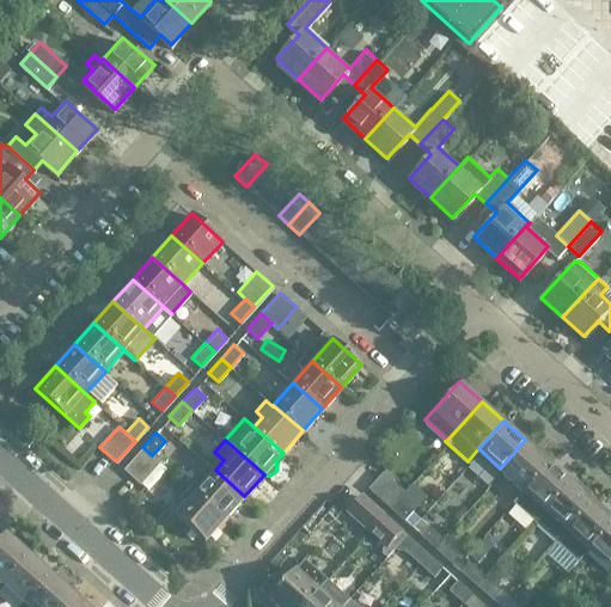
[(547,460),(525,440),(500,468),(521,488),(547,460)]
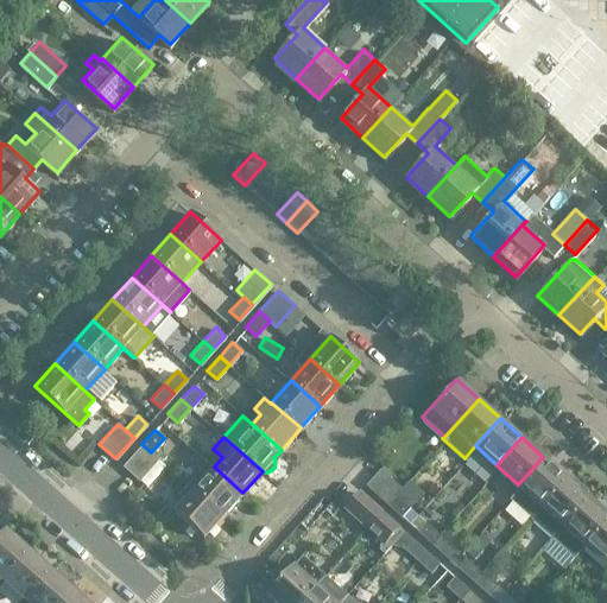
[(122,465),(139,480),(158,459),(151,452),(141,444),(122,465)]
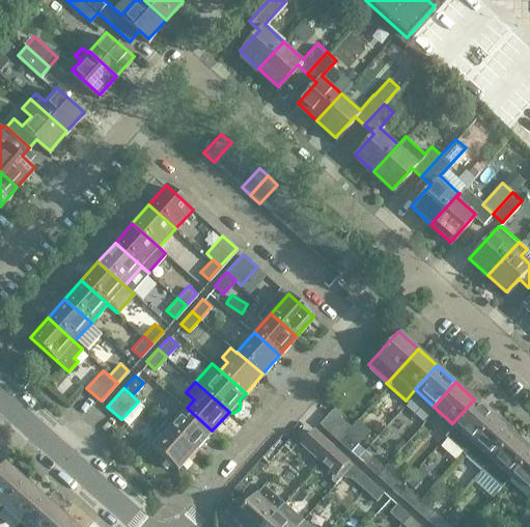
[(494,416),(474,399),(452,423),(472,441),(494,416)]
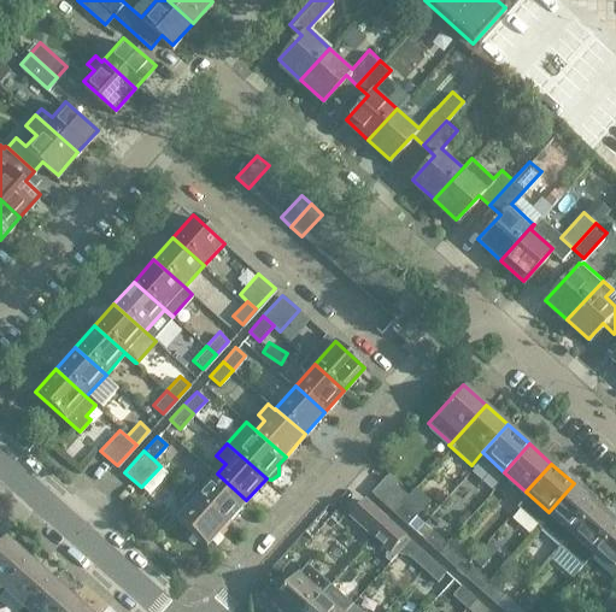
[(246,500),(217,474),(210,468),(191,489),(227,522),(246,500)]
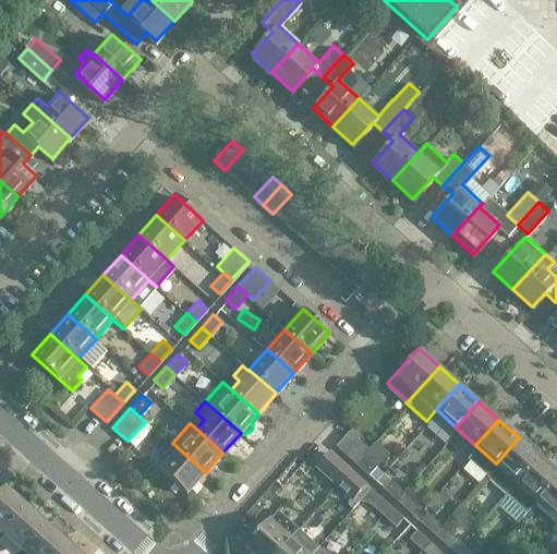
[(353,461),(366,446),(348,430),(335,445),(353,461)]
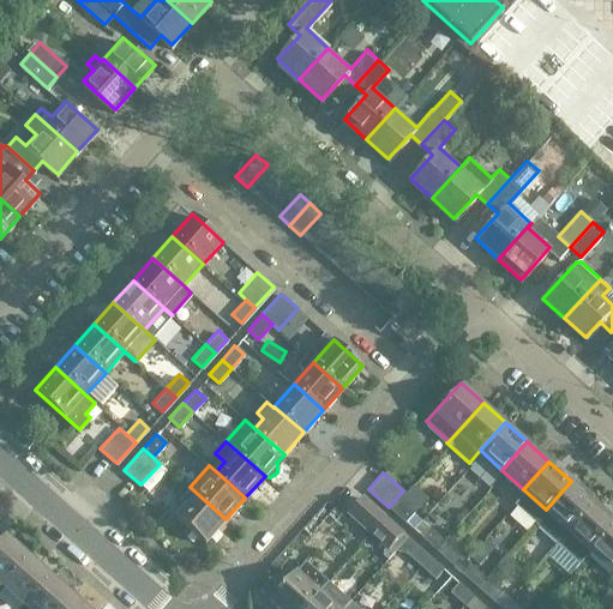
[(556,542),(593,501),(571,481),(546,510),(534,523),(556,542)]
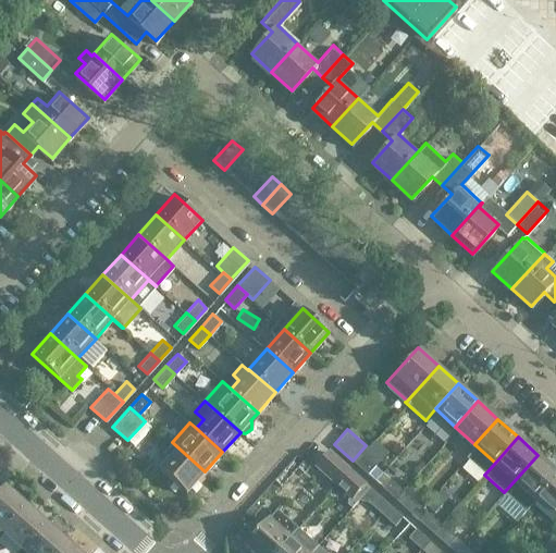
[(205,471),(172,442),(163,452),(170,457),(160,468),(186,492),(205,471)]
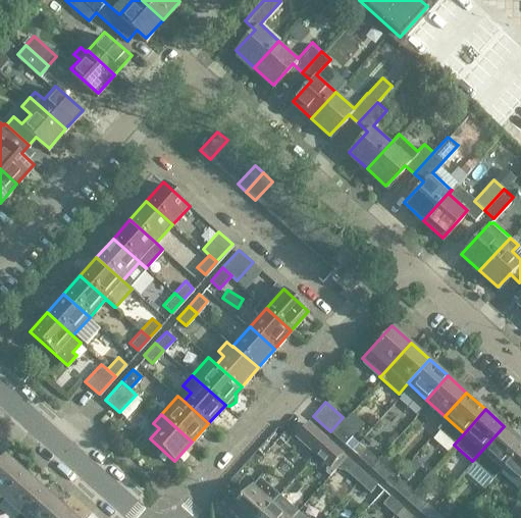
[(330,431),(344,443),(351,434),(340,424),(345,419),(343,417),(330,431)]
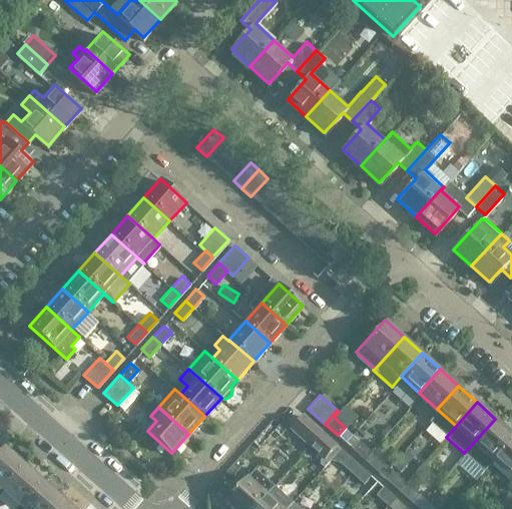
[(303,414),(289,429),(307,445),(321,430),(303,414)]
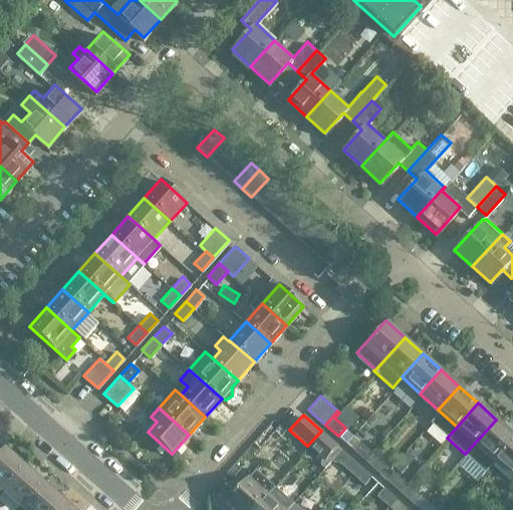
[(483,470),(493,459),(512,437),(512,435),(496,420),(465,454),(483,470)]
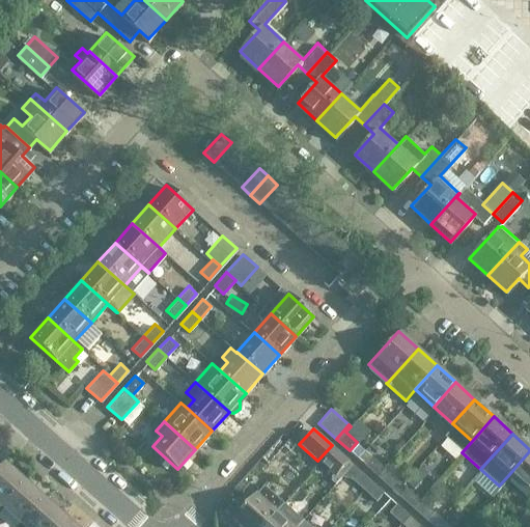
[(332,445),(317,461),(334,475),(340,469),(342,471),(351,462),(332,445)]
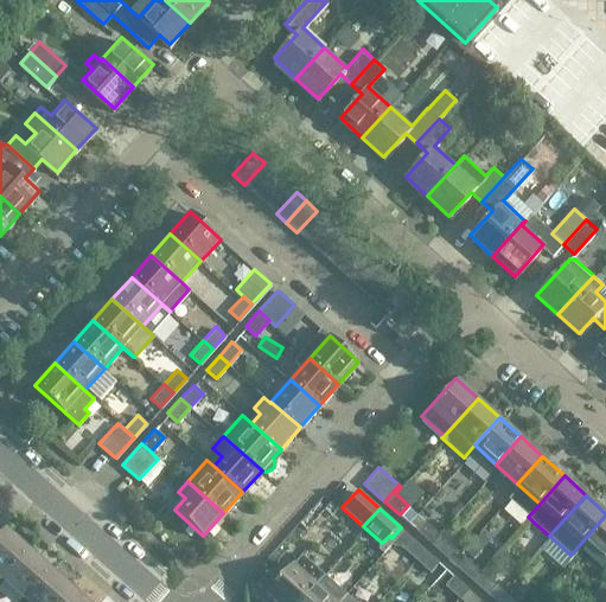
[(605,559),(605,516),(582,542),(605,562),(605,559)]
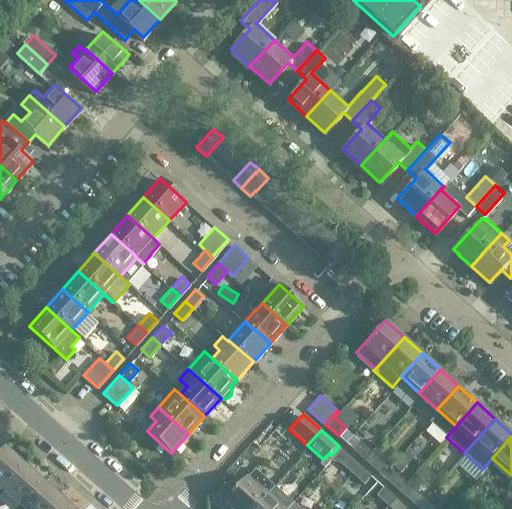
[(359,439),(352,447),(362,457),(369,449),(359,439)]
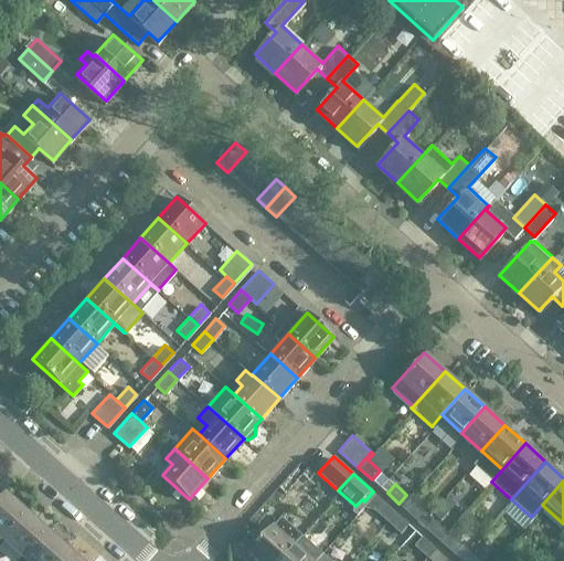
[(4,490),(1,494),(0,493),(0,535),(1,536),(24,509),(4,490)]
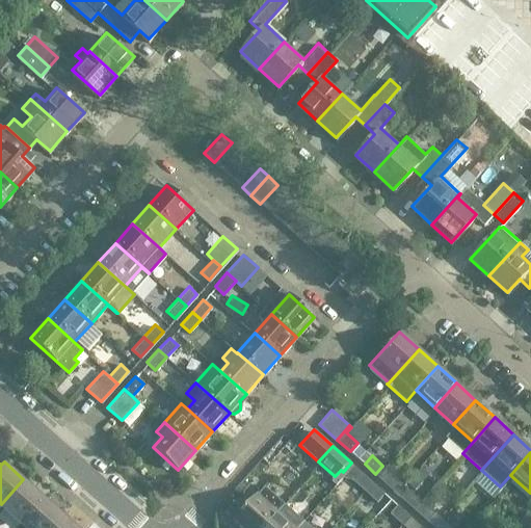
[(351,463),(343,472),(348,476),(355,467),(351,463)]
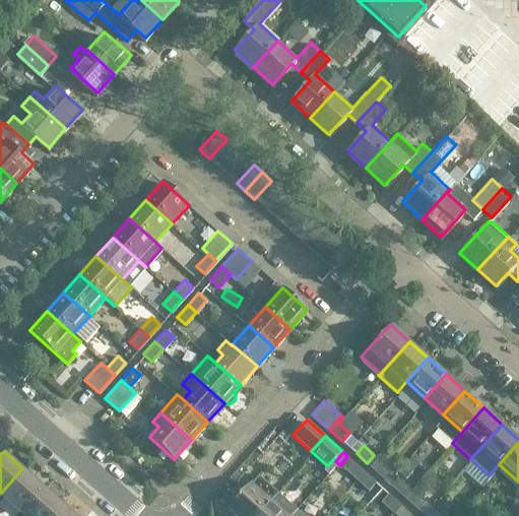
[(387,467),(374,455),(367,463),(380,475),(385,479),(392,471),(387,467)]
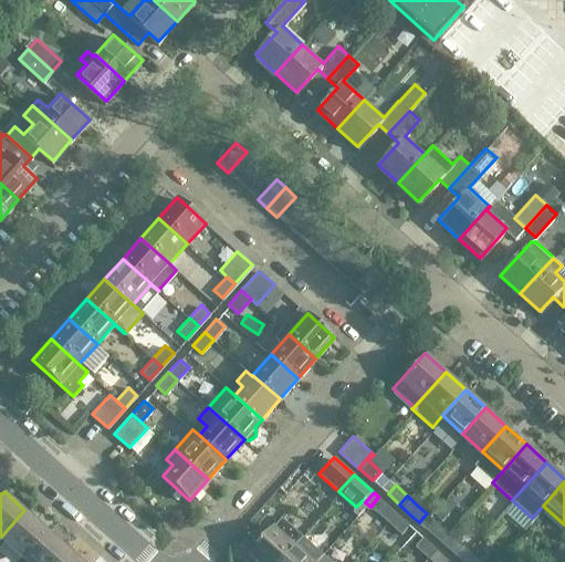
[(394,511),(382,500),(374,509),(386,520),(394,511)]
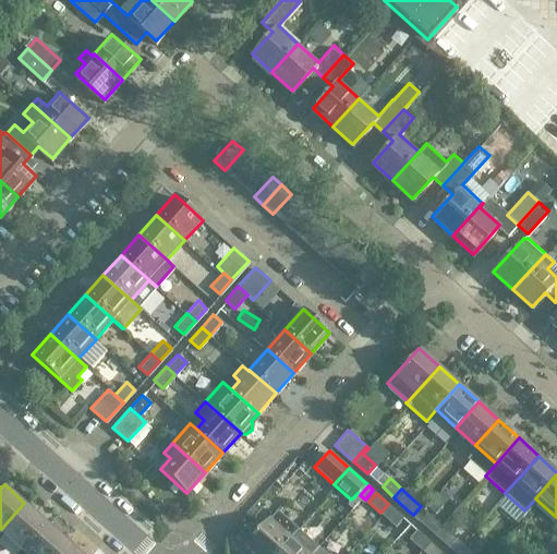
[(45,520),(24,503),(1,529),(21,546),(45,520)]
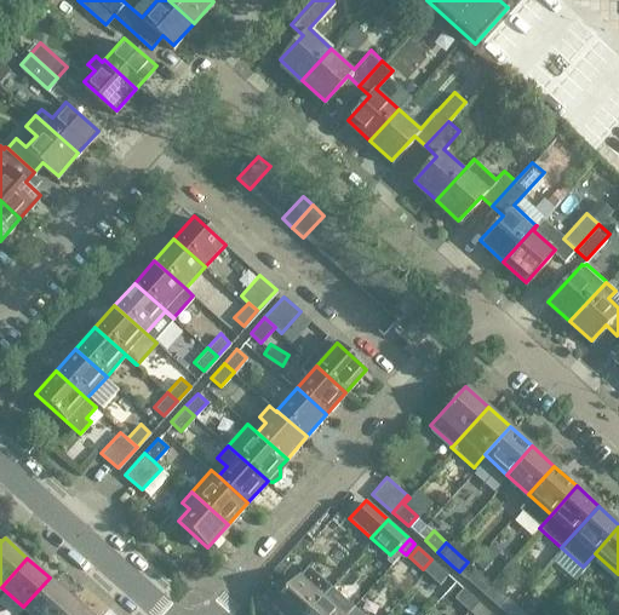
[(431,559),(423,569),(439,582),(447,573),(431,559)]
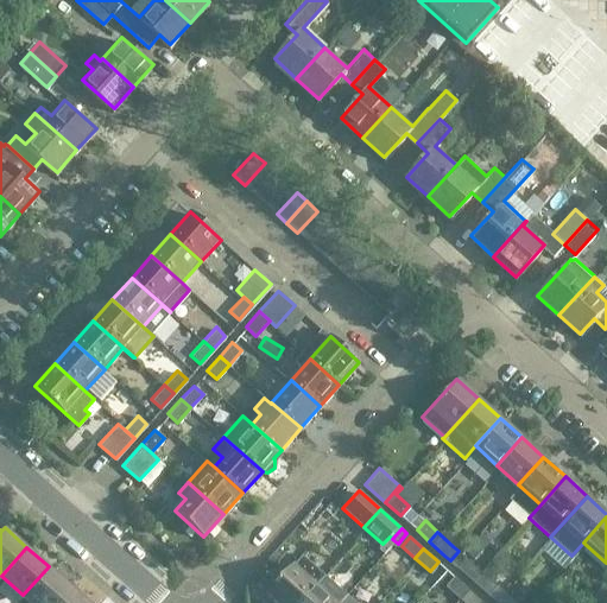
[(480,570),(467,558),(459,551),(450,560),(457,566),(472,579),(480,570)]
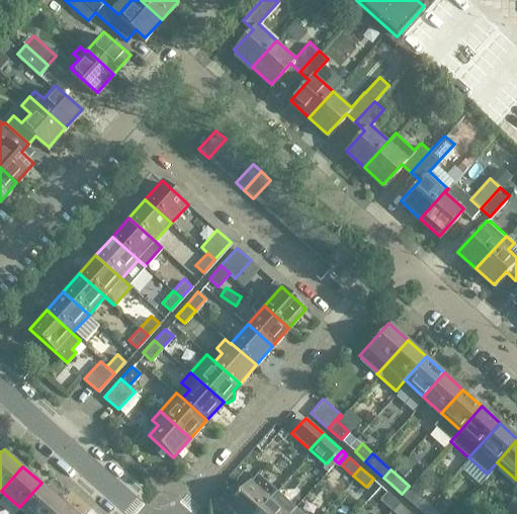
[(257,470),(248,480),(227,504),(238,513),(251,513),(275,488),(257,470)]
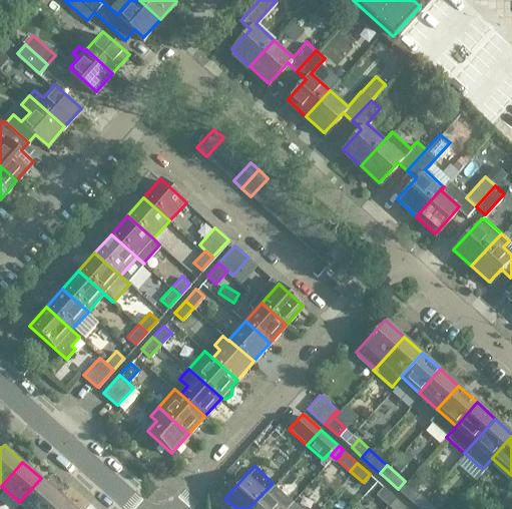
[(45,508),(59,494),(41,478),(19,502),(12,508),(45,508)]
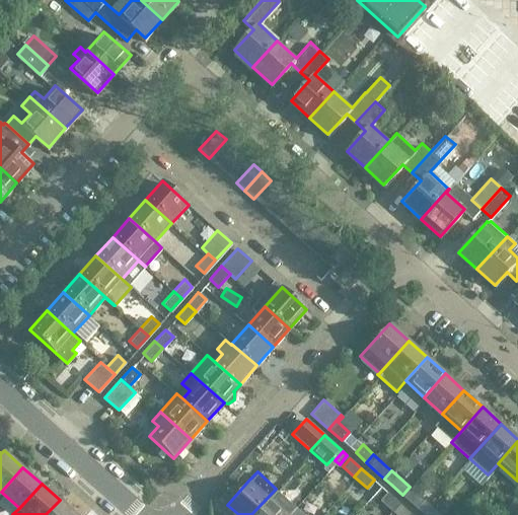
[(429,504),(410,487),(402,495),(422,512),(429,504)]
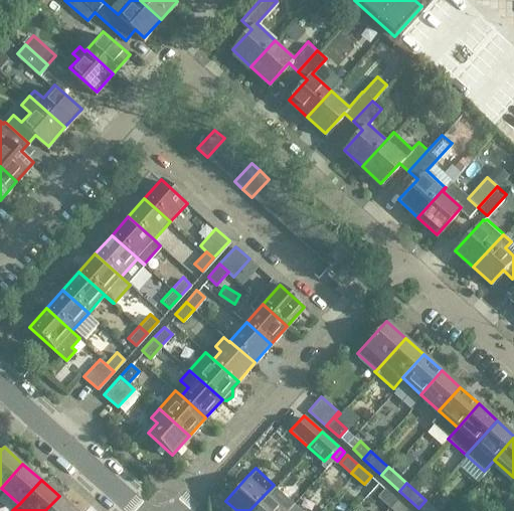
[(274,485),(249,510),(283,510),(293,501),(274,485)]
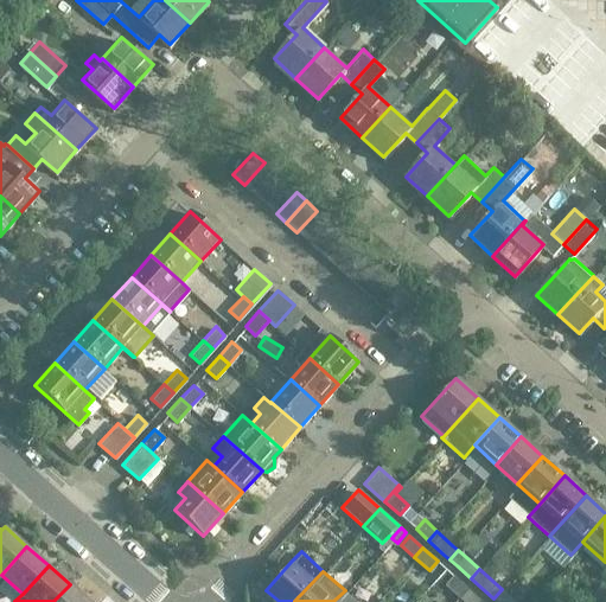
[(452,574),(444,583),(457,595),(465,586),(452,574)]
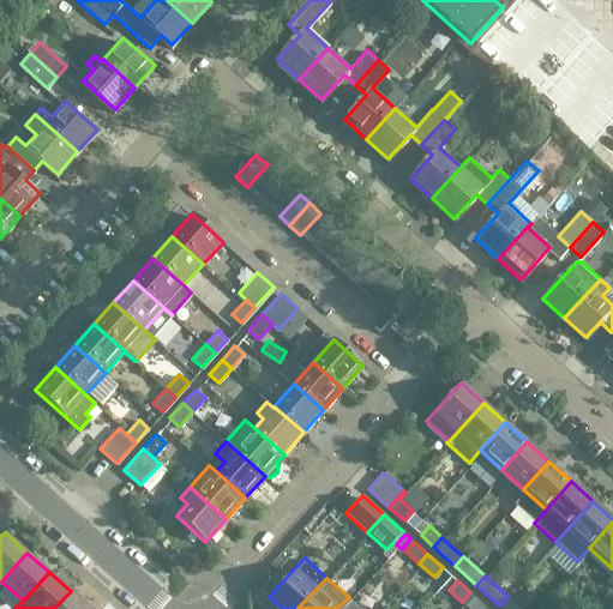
[(90,608),(71,591),(54,608),(90,608)]
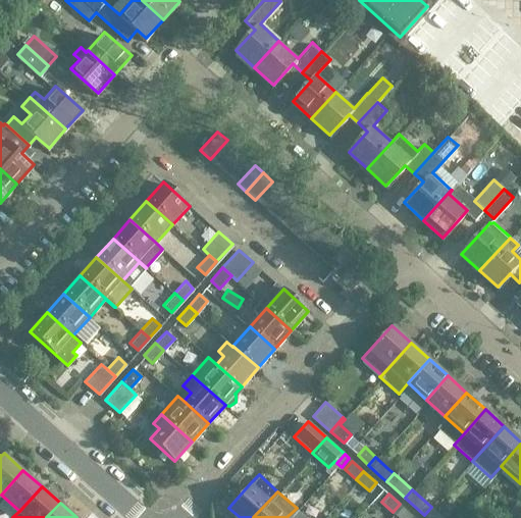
[(415,517),(400,504),(393,512),(399,517),(415,517)]
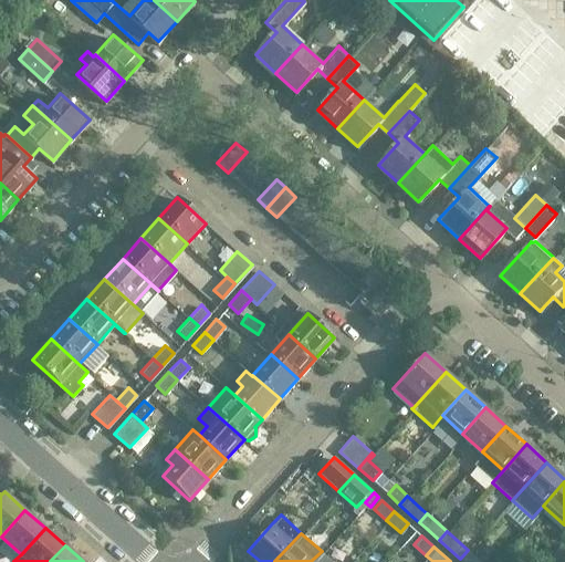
[(480,561),(475,558),(468,550),(460,559),(462,561),(480,561)]
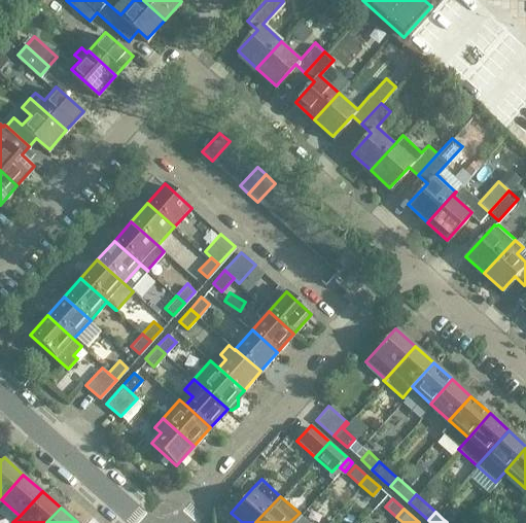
[(310,522),(300,513),(289,522),(310,522)]
